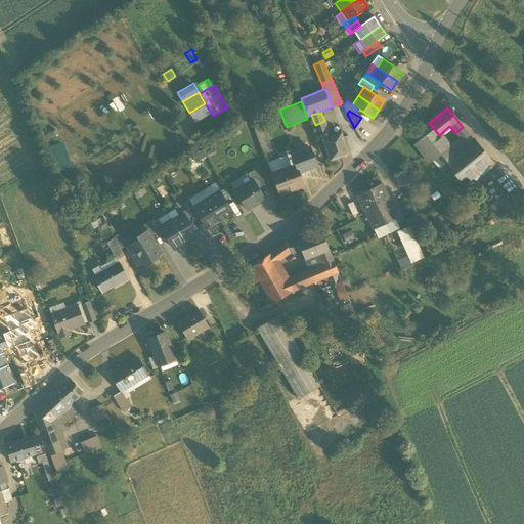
[(251,117),(259,141),(267,138),(259,115),(251,117)]
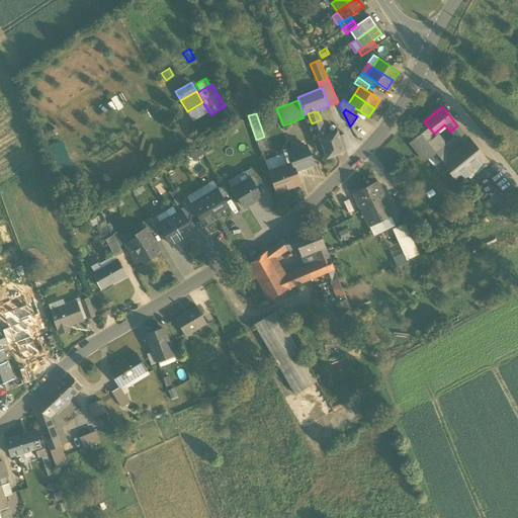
[(319,139),(326,158),(345,151),(337,131),(325,136),(319,120),(312,123),(318,140),(319,139)]
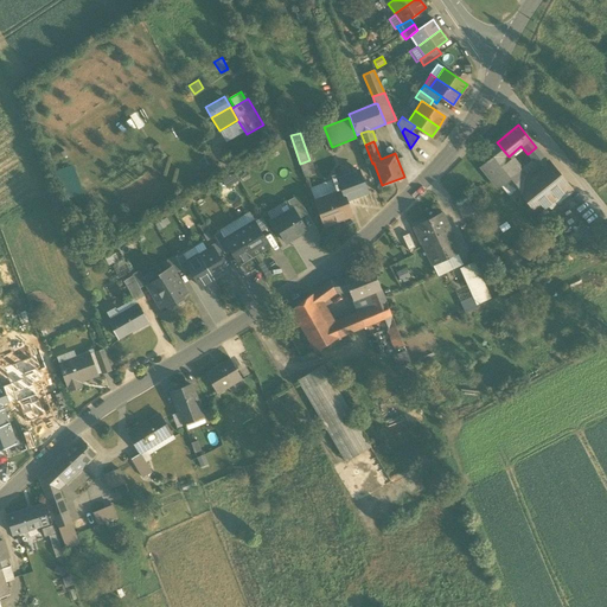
[(502,186),(508,192),(515,186),(517,189),(528,180),(519,170),(509,157),(497,142),(486,151),(492,158),(480,167),(498,189),(502,186)]
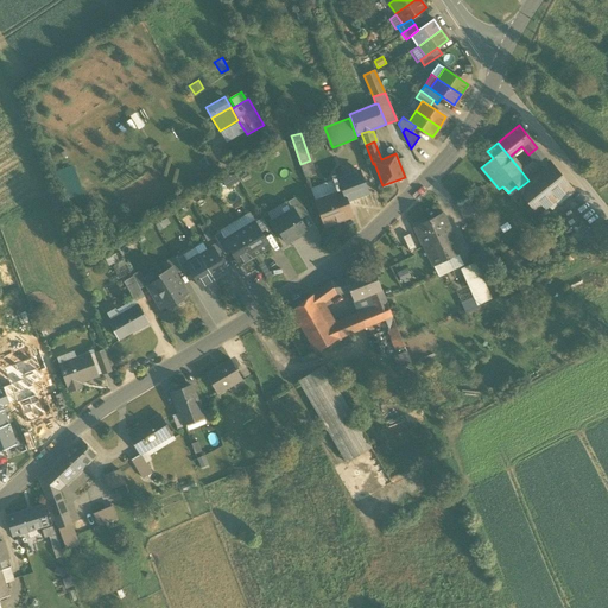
[(533,159),(534,163),(543,156),(537,147),(529,154),(533,159)]
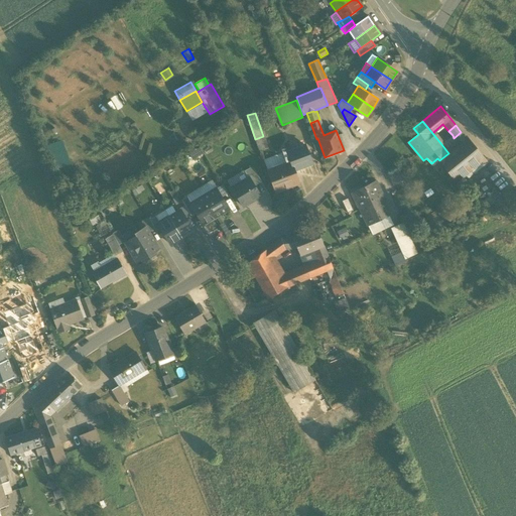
[(467,138),(461,132),(454,138),(460,144),(467,138)]
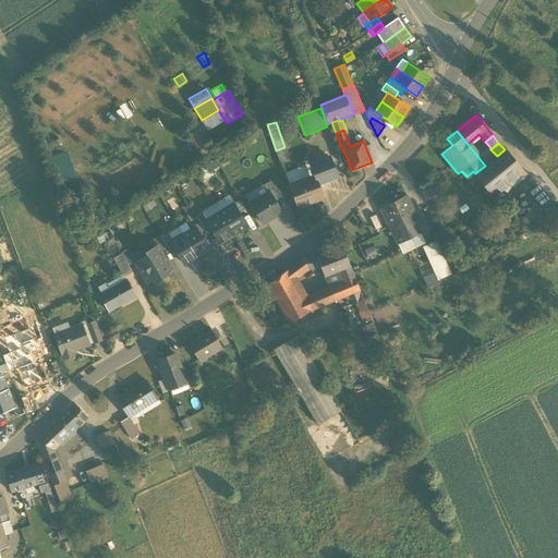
[(477,156),(485,166),(497,156),(490,149),(489,146),(477,156)]
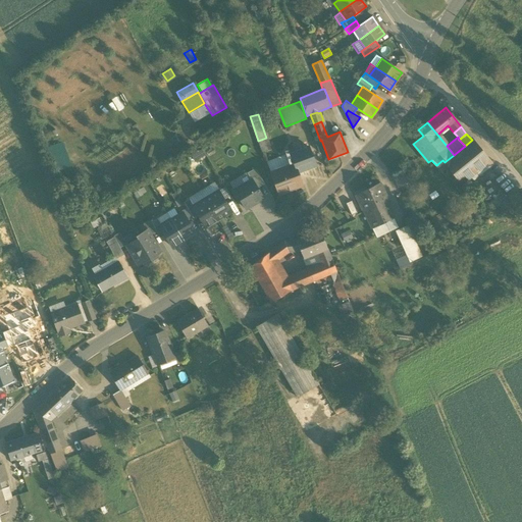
[(270,149),(266,138),(258,141),(262,152),(270,149)]
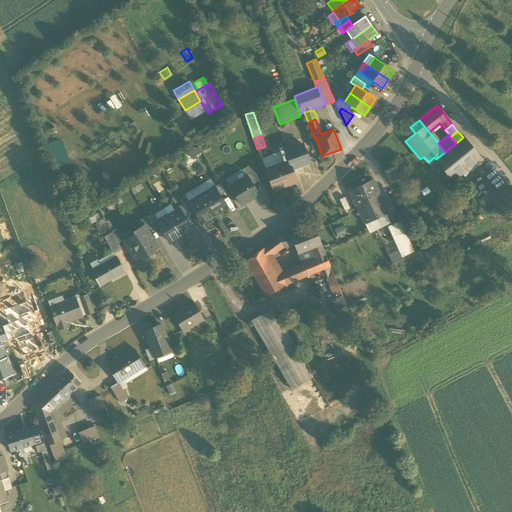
[(445,152),(436,159),(455,182),(482,161),(463,137),(456,143),(445,152)]
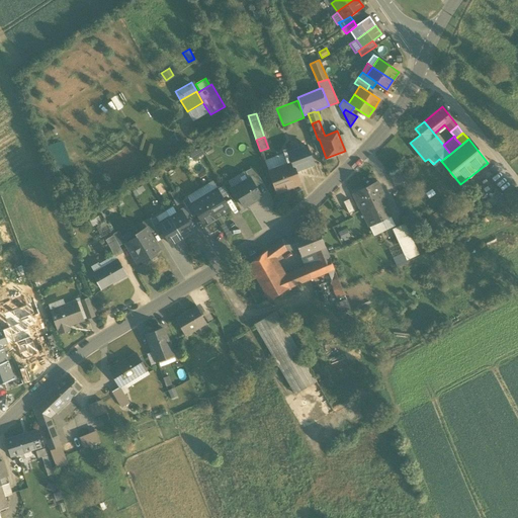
[(291,163),(294,172),(313,165),(306,146),(287,153),(290,163),(291,163)]
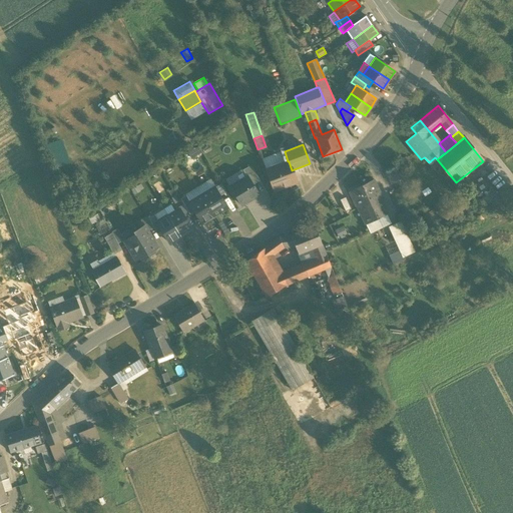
[(200,150),(201,152),(203,154),(211,150),(208,145),(200,150)]
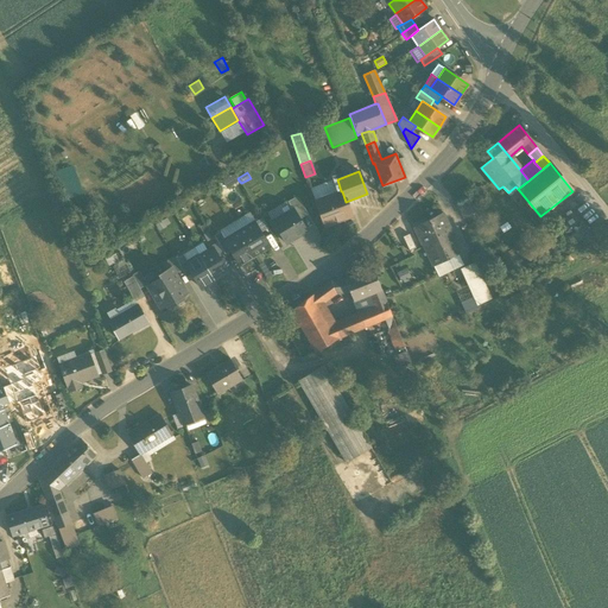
[(227,179),(230,185),(239,181),(238,178),(235,175),(227,179)]
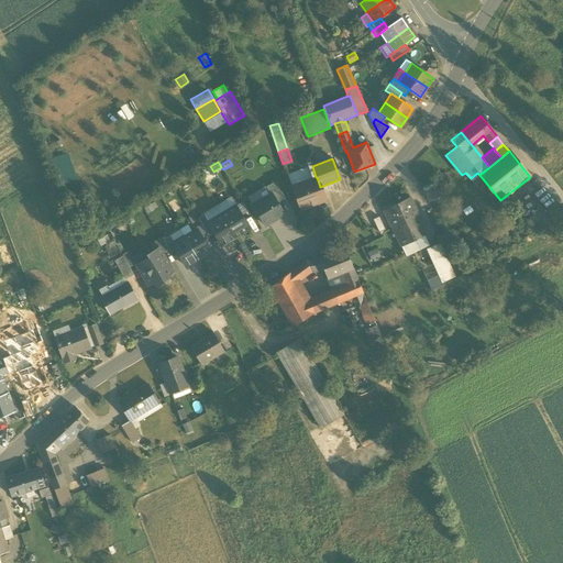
[(287,175),(291,187),(316,177),(312,166),(287,175)]
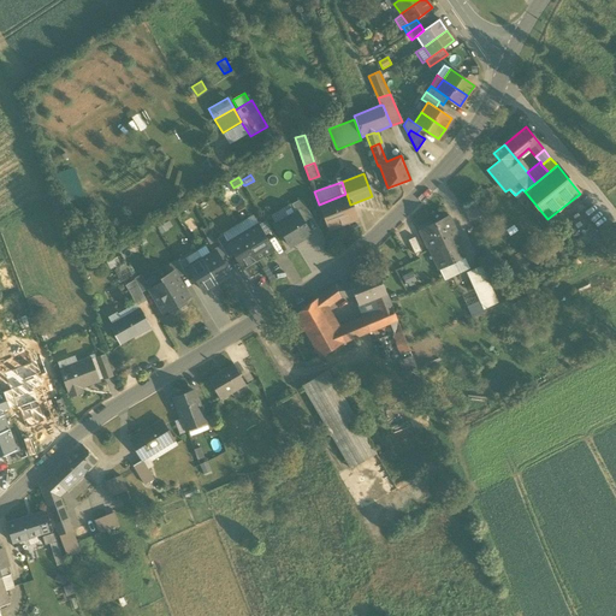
[(535,230),(548,219),(525,191),(522,189),(515,195),(509,189),(505,191),(535,230)]
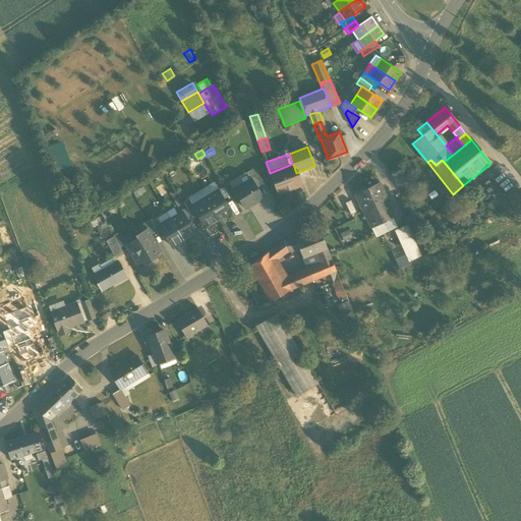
[(270,173),(278,194),(301,185),(296,173),(293,164),(292,164),(270,173)]
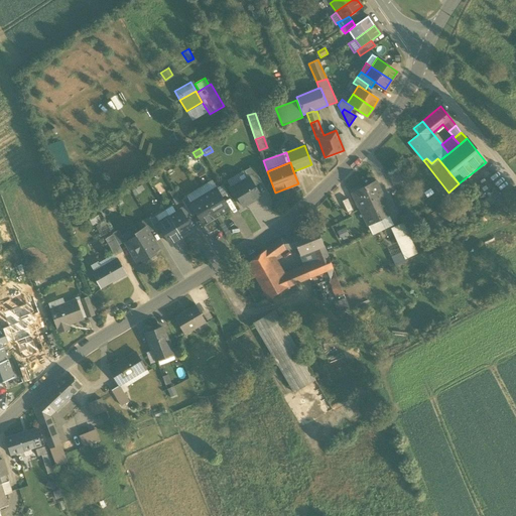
[(244,171),(248,177),(249,177),(254,186),(261,181),(252,166),(244,171)]
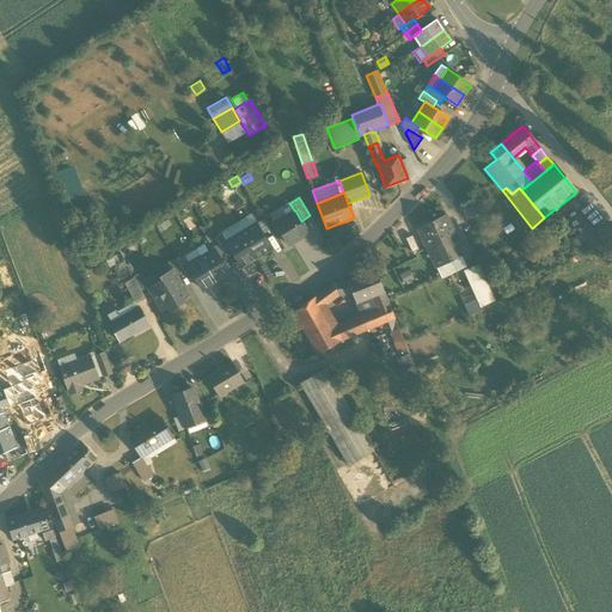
[(481,206),(477,200),(460,208),(466,220),(479,214),(476,208),(481,206)]
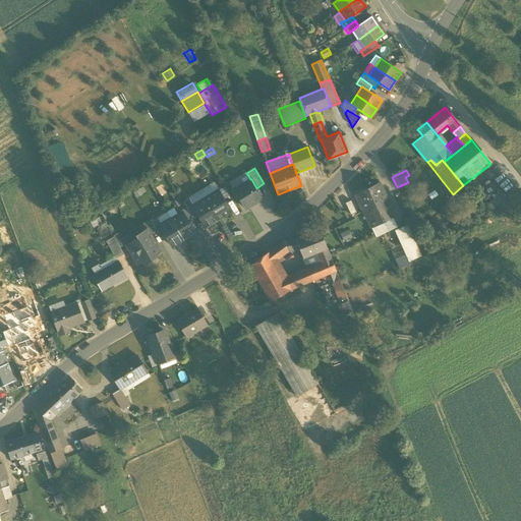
[(229,182),(234,189),(250,179),(246,173),(246,172),(229,182)]
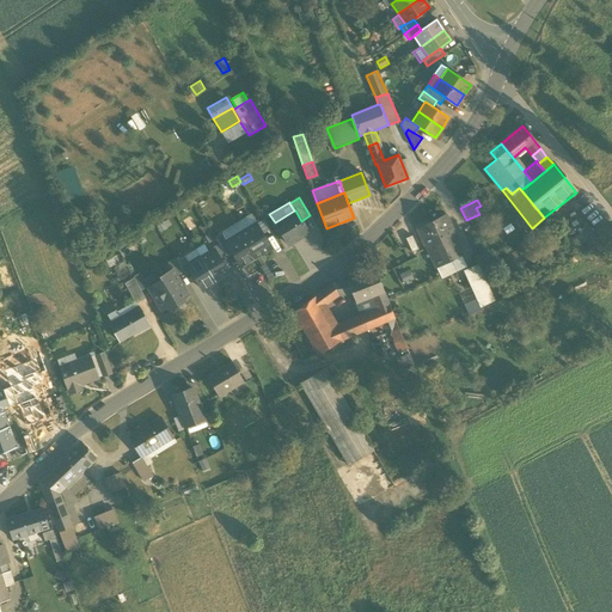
[(308,233),(301,221),(295,210),(294,210),(275,222),(288,245),(308,233)]
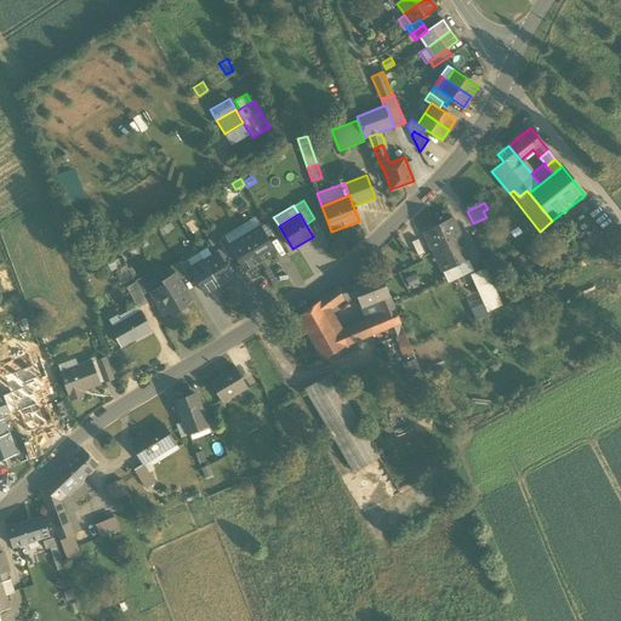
[(237,228),(243,238),(260,227),(261,227),(255,217),(237,228)]
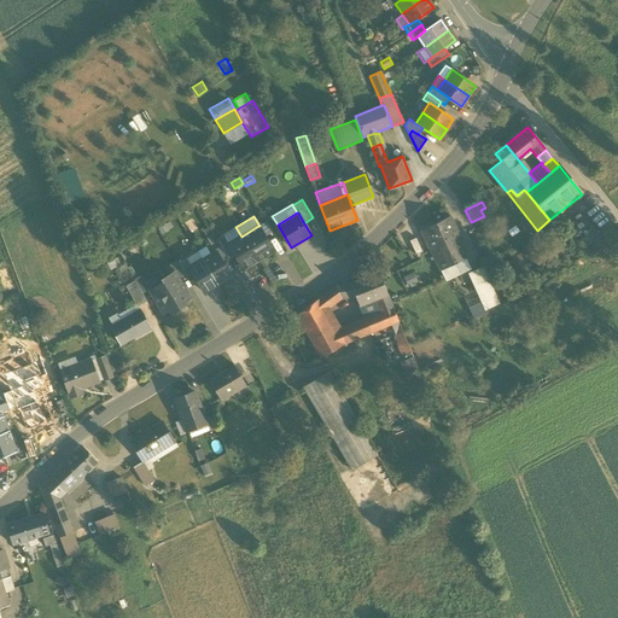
[(430,249),(441,270),(465,258),(456,239),(460,238),(450,216),(421,232),(430,249)]
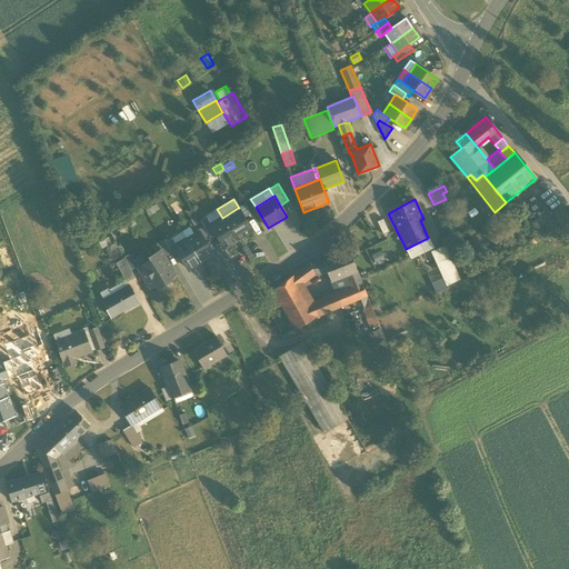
[(239,208),(238,208),(243,218),(251,213),(246,203),(239,208)]
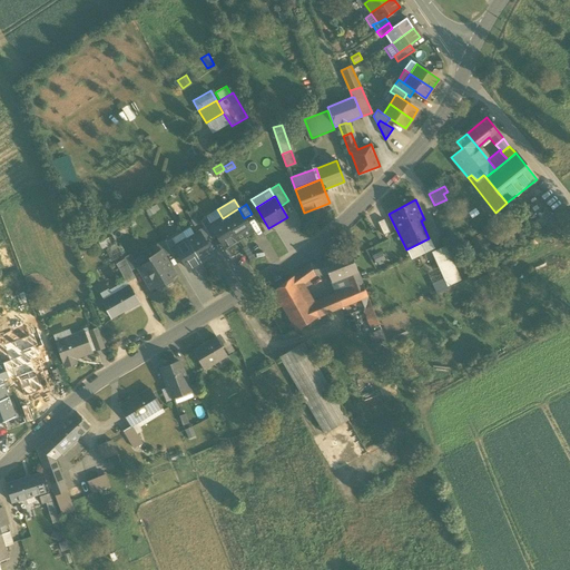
[(156,205),(146,212),(149,217),(156,213),(155,212),(159,209),(156,205)]
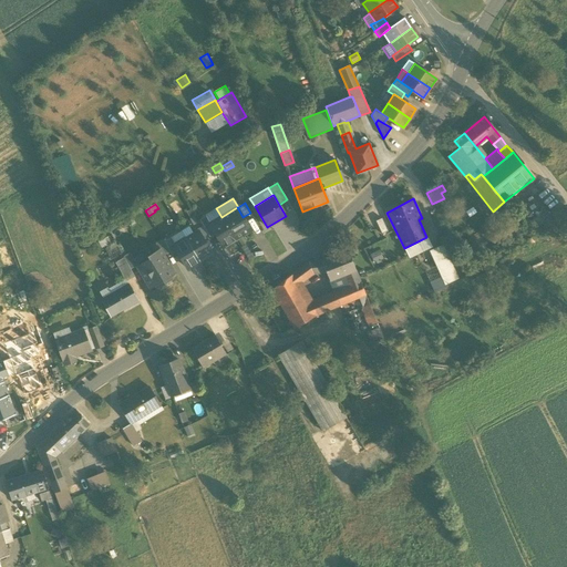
[(237,207),(222,217),(236,239),(251,230),(243,217),(237,207)]
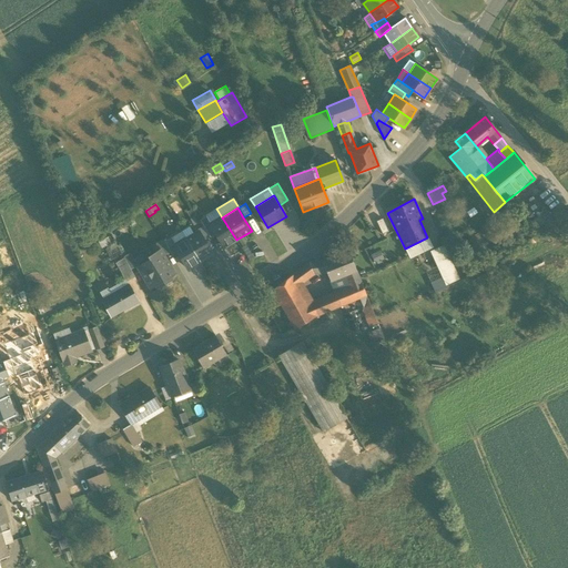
[(192,209),(186,212),(190,219),(195,214),(192,209)]
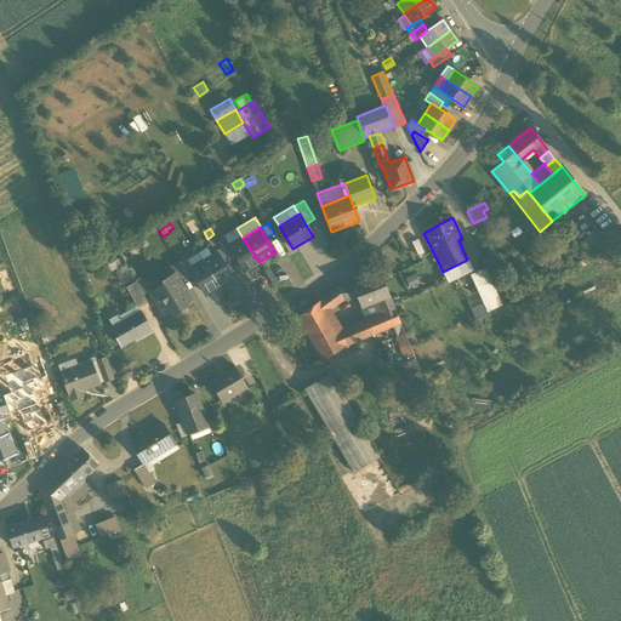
[(224,237),(231,245),(243,238),(237,228),(224,235),(224,237)]
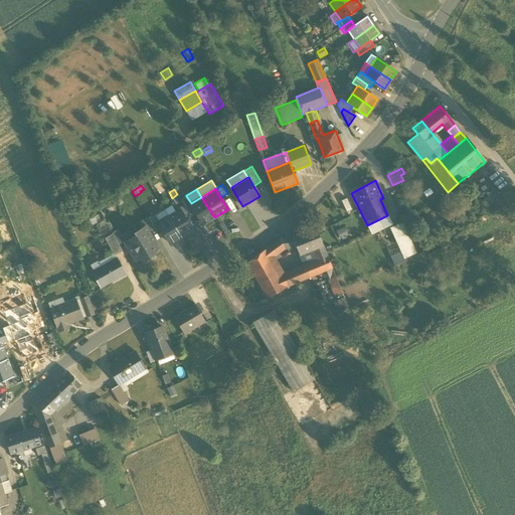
[(482,201),(485,207),(496,200),(493,194),(482,201)]
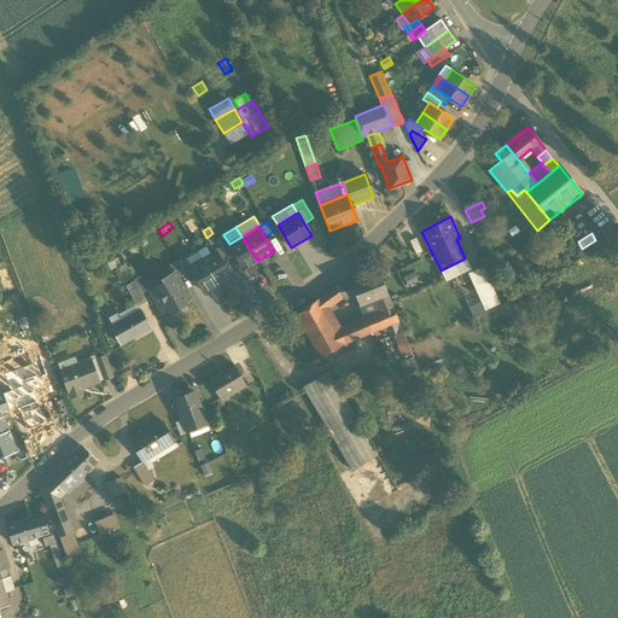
[(217,240),(222,248),(228,258),(234,255),(228,245),(229,244),(223,235),(217,240)]
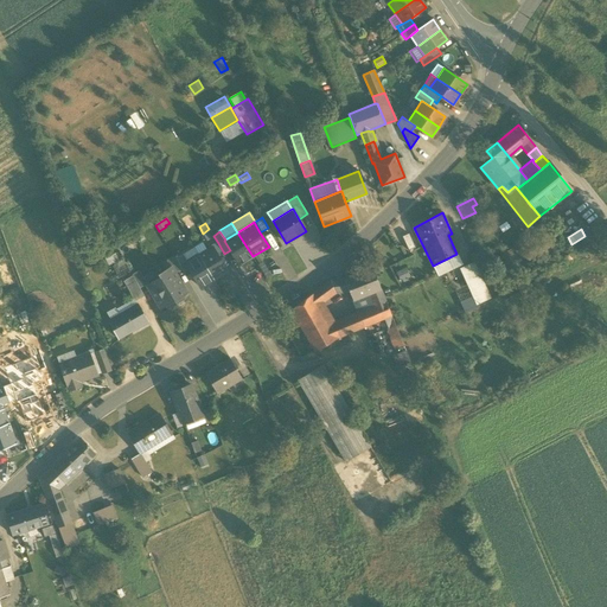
[(240,264),(253,256),(237,232),(225,240),(224,241),(230,250),(240,264)]
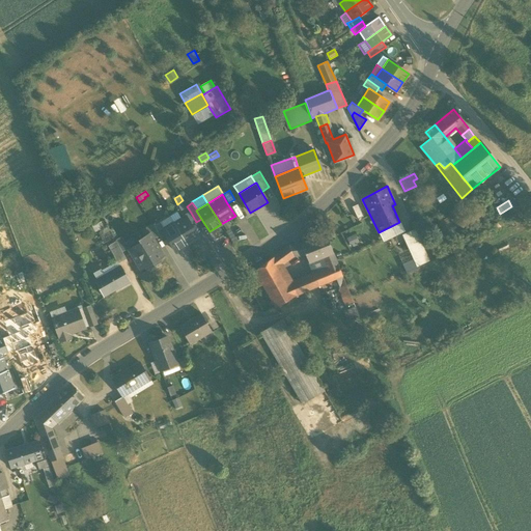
[(352,207),(358,220),(363,217),(358,204),(352,207)]
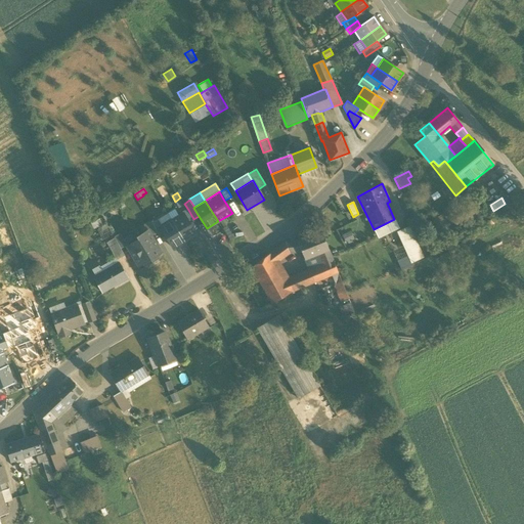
[(171,219),(172,221),(178,217),(174,210),(168,214),(171,219)]
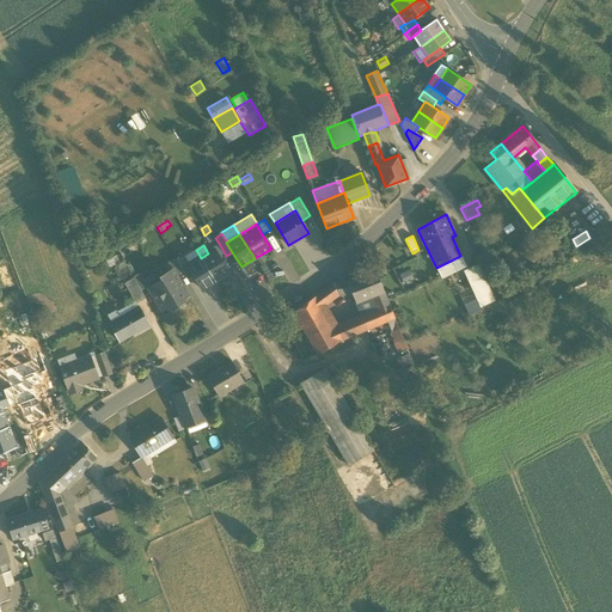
[(220,259),(226,256),(220,245),(214,250),(220,259)]
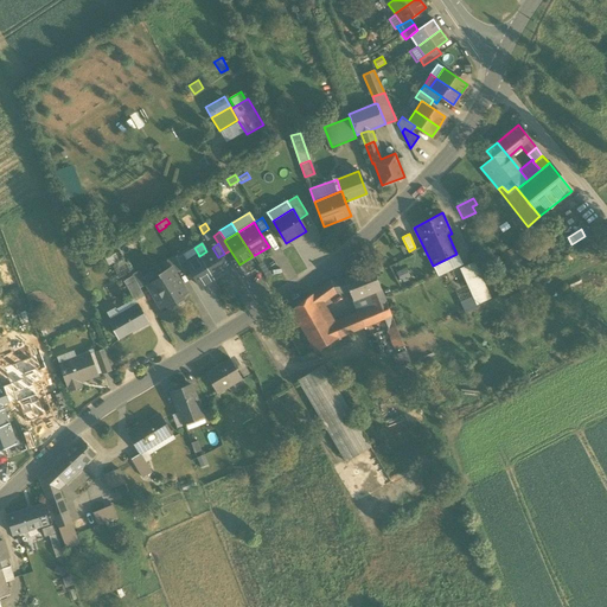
[(195,248),(183,255),(186,261),(198,254),(195,248)]
